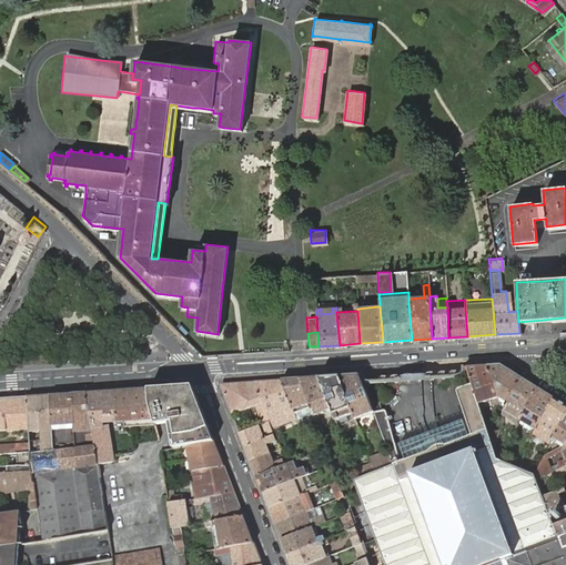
[(499,363),(486,364),(496,396),(498,400),(502,413),(504,404),(506,399),(507,397),(521,376),(499,363)]
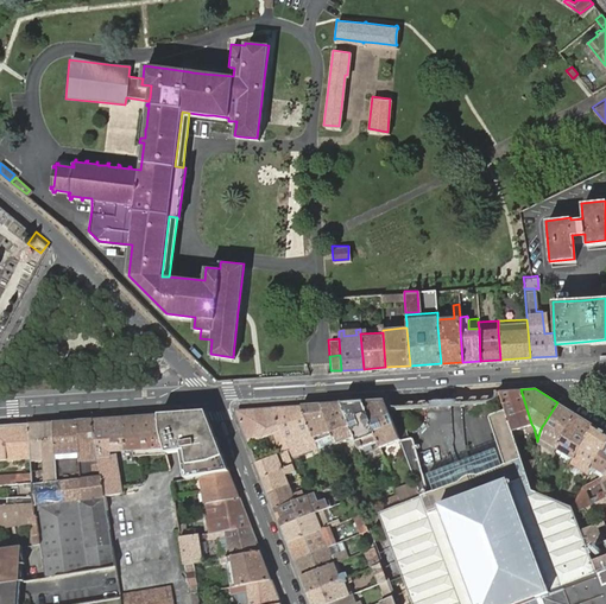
[(521,389),(499,390),(504,408),(513,433),(534,427),(531,424),(521,389)]
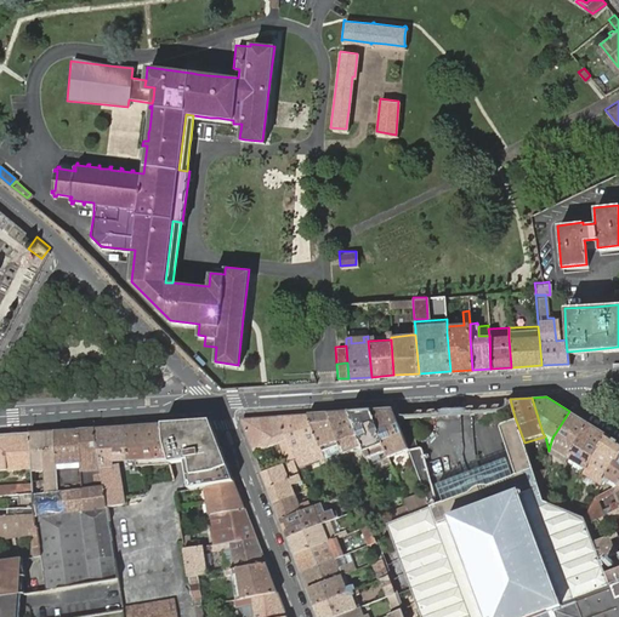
[(399,427),(391,406),(369,407),(385,449),(387,455),(408,447),(399,427)]
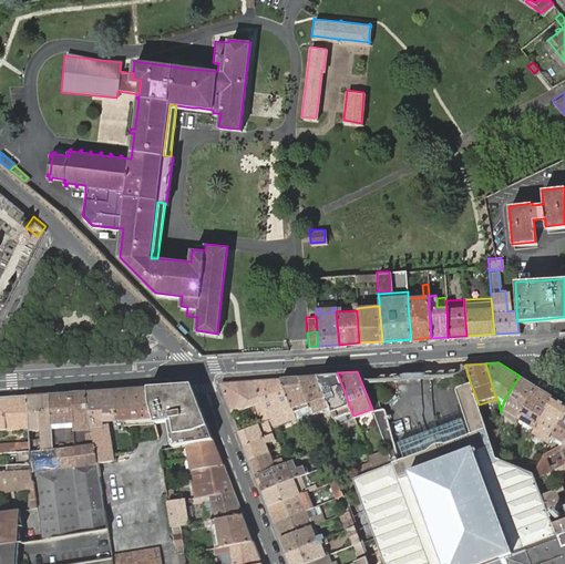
[(351,410),(337,372),(317,375),(329,406),(331,411),(334,417),(337,416),(339,419),(347,416),(346,412),(351,410)]
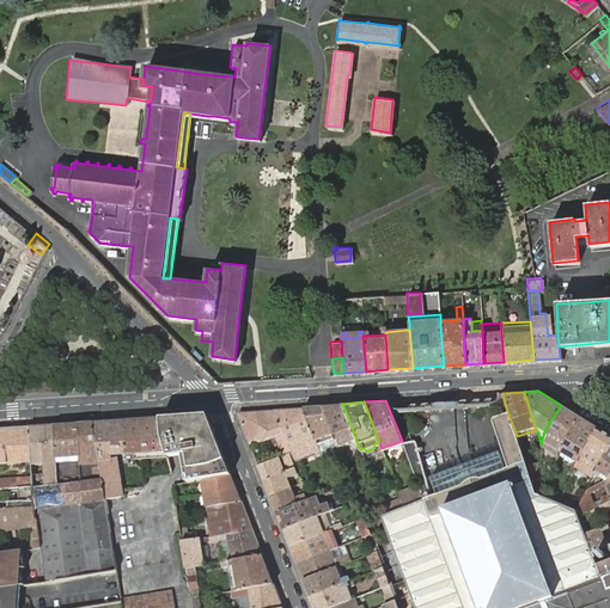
[(342,404),(322,405),(331,430),(335,441),(336,444),(339,450),(358,443),(355,437),(342,404)]
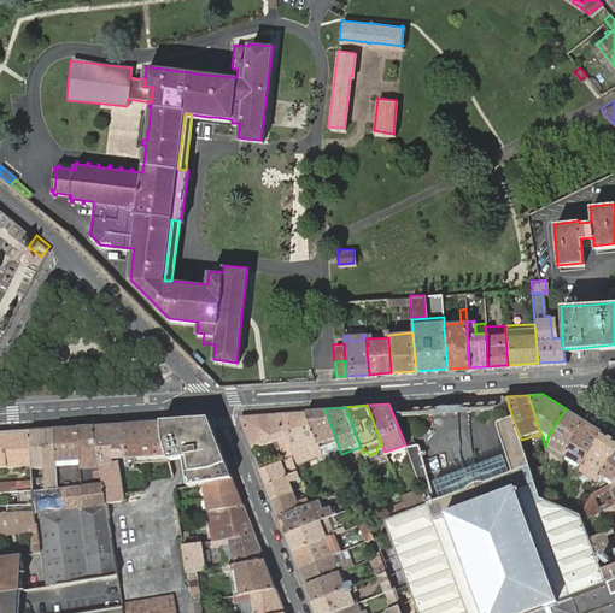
[(324,408),(305,410),(316,441),(322,455),(326,465),(333,461),(327,448),(323,438),(334,434),(324,408)]
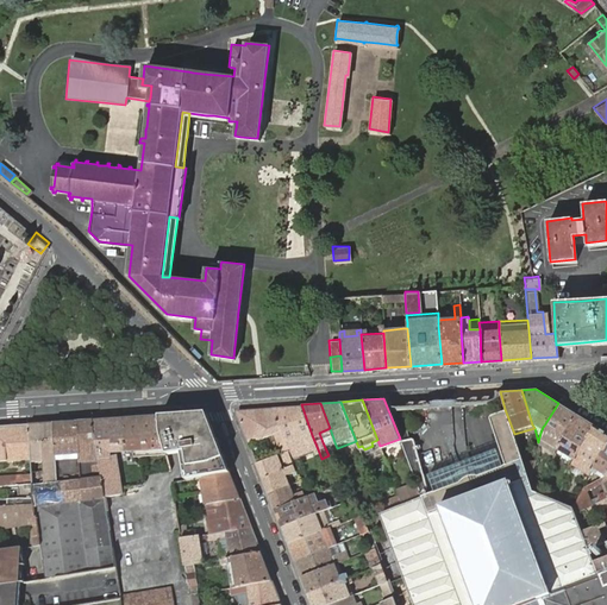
[(540,433),(538,442),(554,452),(556,447),(559,439),(576,414),(558,403),(544,426),(543,427),(540,433)]
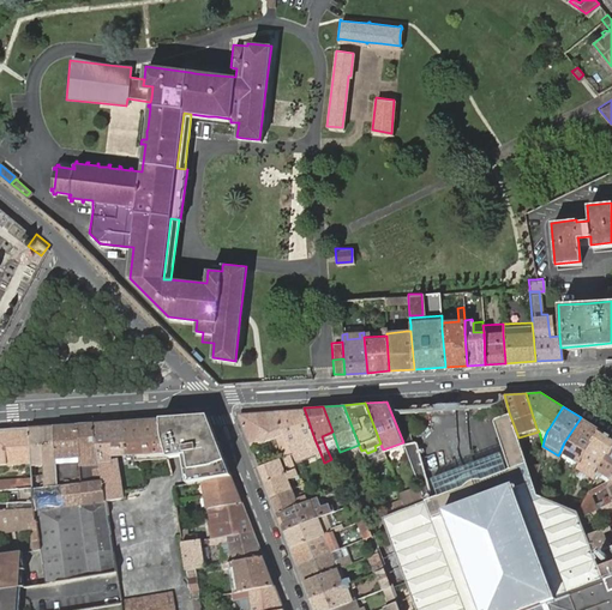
[(304,408),(273,410),(285,440),(287,448),(289,452),(289,454),(312,446),(316,456),(321,453),(315,439),(304,408)]
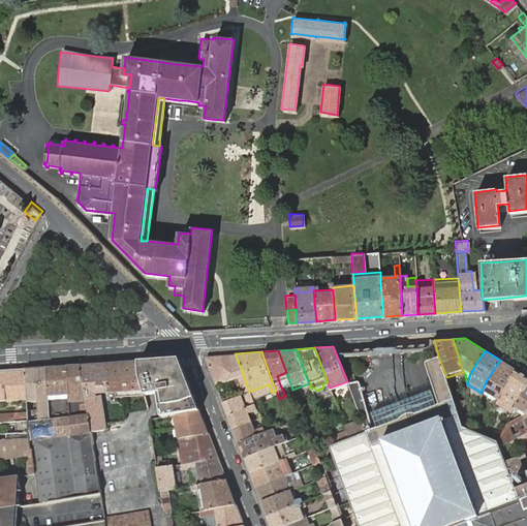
[(205,356),(215,383),(236,374),(242,392),(246,391),(249,390),(247,387),(245,379),(235,353),(205,354),(205,356)]
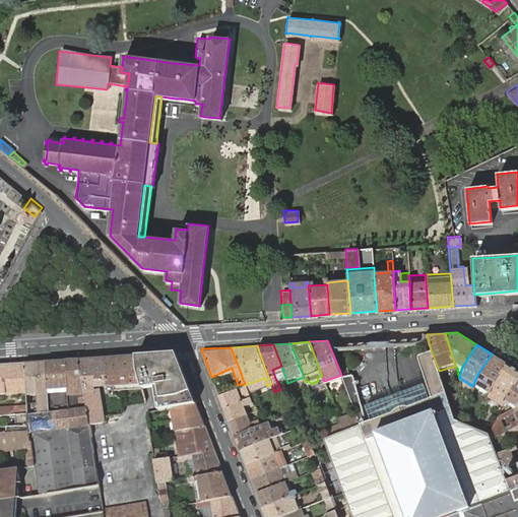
[(505,492),(517,486),(517,472),(505,478),(501,467),(496,452),(490,437),(488,432),(457,419),(454,418),(450,406),(448,401),(439,371),(431,349),(418,353),(417,356),(431,395),(407,404),(404,404),(398,405),(393,407),(390,410),(365,421),(351,374),(349,373),(347,373),(344,359),(341,357),(334,358),(341,375),(353,409),(359,423),(342,430),(335,432),(326,436),(323,437),(353,516),(439,516),(469,506),(468,505),(505,492)]
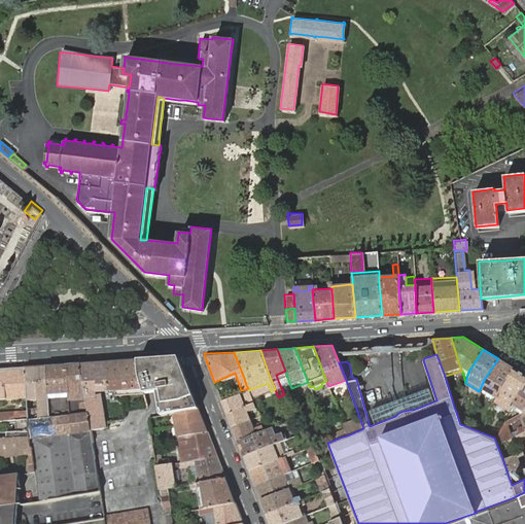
[(138,358),(137,358),(137,370),(142,390),(151,390),(155,389),(160,414),(172,411),(198,407),(197,404),(195,405),(191,394),(193,393),(191,392),(190,393),(185,380),(187,380),(186,378),(184,378),(181,369),(182,368),(181,367),(180,367),(176,357),(166,357),(166,356),(164,356),(164,357),(153,358),(153,357),(151,357),(151,358),(147,359),(138,359),(138,358)]
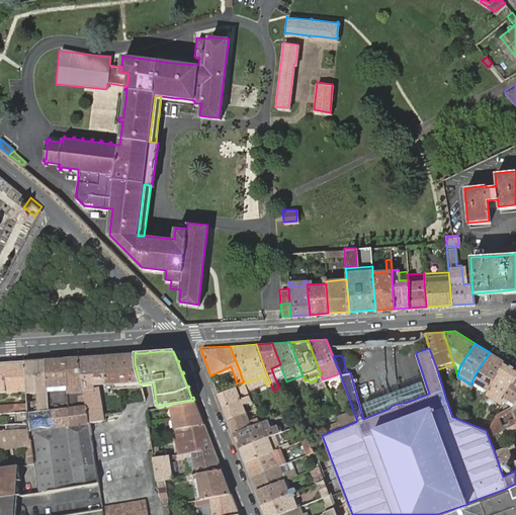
[(105,362),(106,380),(136,379),(136,383),(140,383),(135,363),(135,352),(111,353),(111,362),(105,362)]
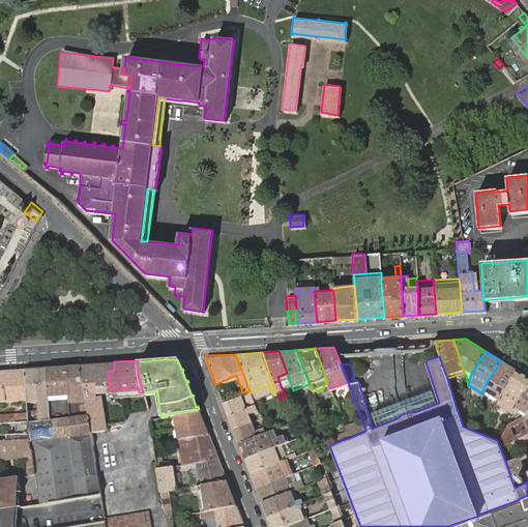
[(517,370),(501,360),(487,382),(484,389),(487,391),(488,391),(487,392),(487,396),(493,399),(495,398),(495,397),(496,397),(498,399),(504,388),(517,370)]
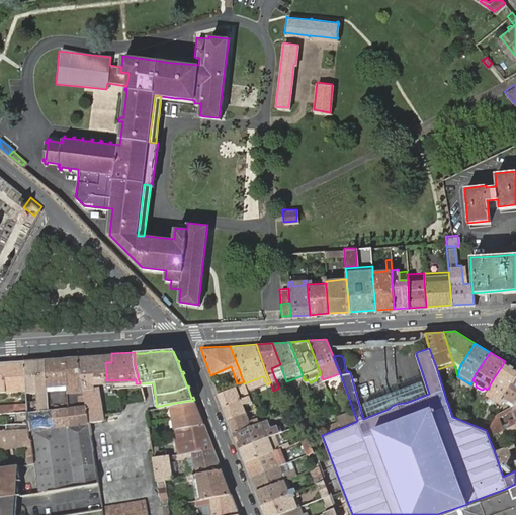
[(88,420),(89,420),(104,417),(103,412),(97,385),(93,387),(92,381),(106,380),(105,362),(111,362),(111,353),(78,355),(83,391),(85,404),(88,420)]
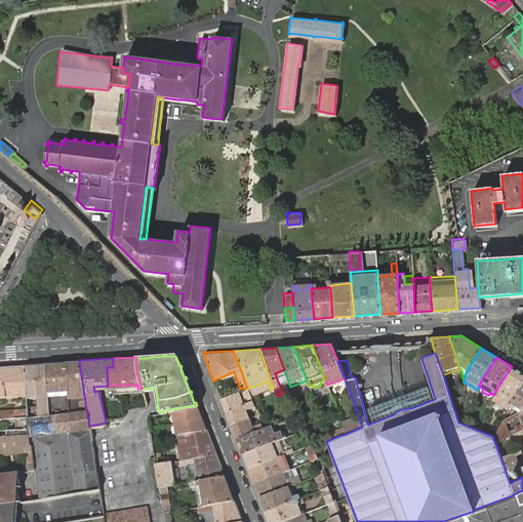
[(79,360),(66,361),(68,389),(67,389),(68,397),(84,396),(79,360)]
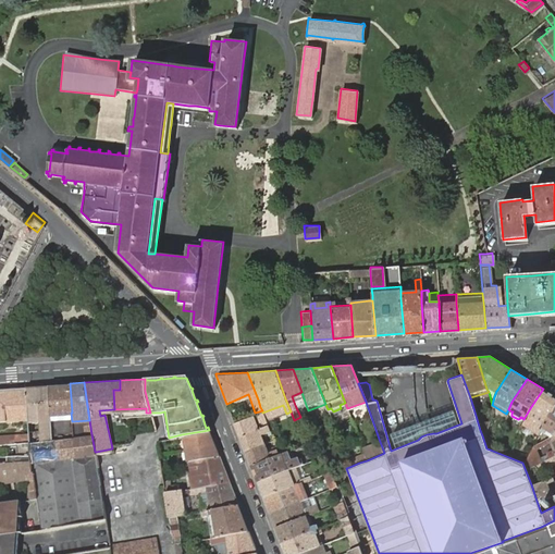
[(51,440),(53,439),(73,436),(71,421),(72,421),(71,413),(72,413),(70,383),(48,384),(51,440)]
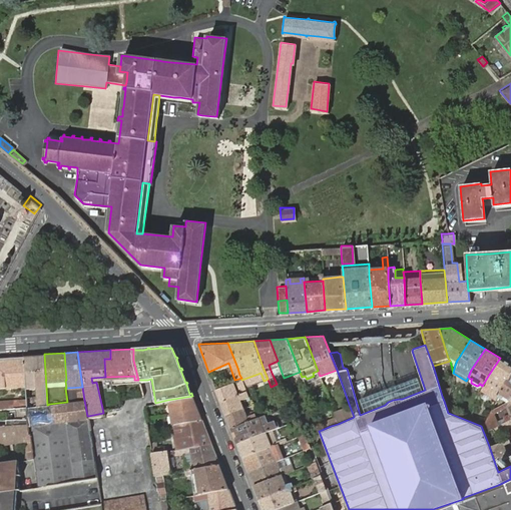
[(27,406),(27,407),(47,405),(44,354),(23,356),(25,384),(26,398),(27,406)]
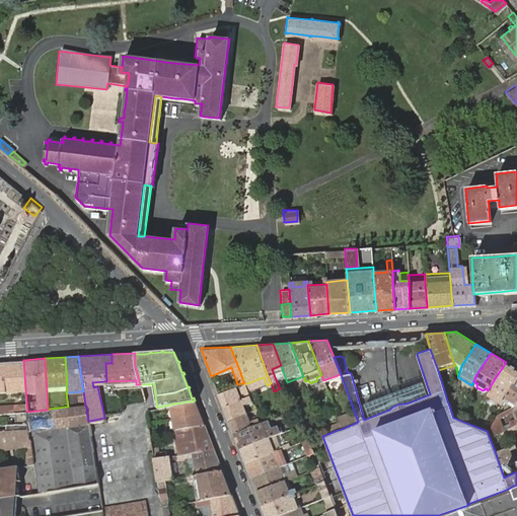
[(0,390),(25,388),(23,360),(0,361),(0,390)]
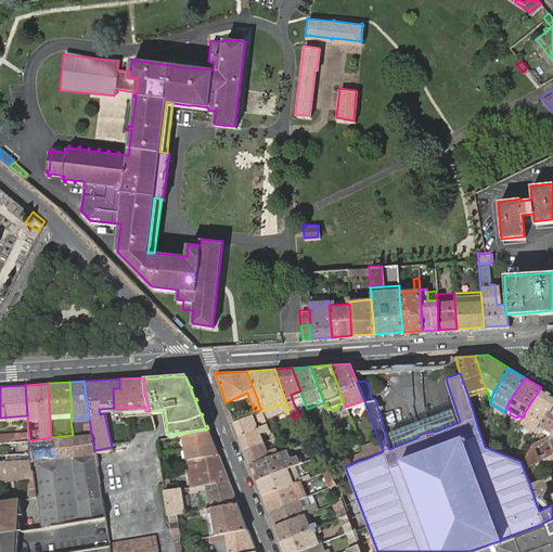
[(522,418),(519,423),(523,424),(522,426),(528,431),(527,433),(534,437),(536,433),(538,427),(542,420),(552,402),(552,395),(541,387),(528,407),(522,418)]
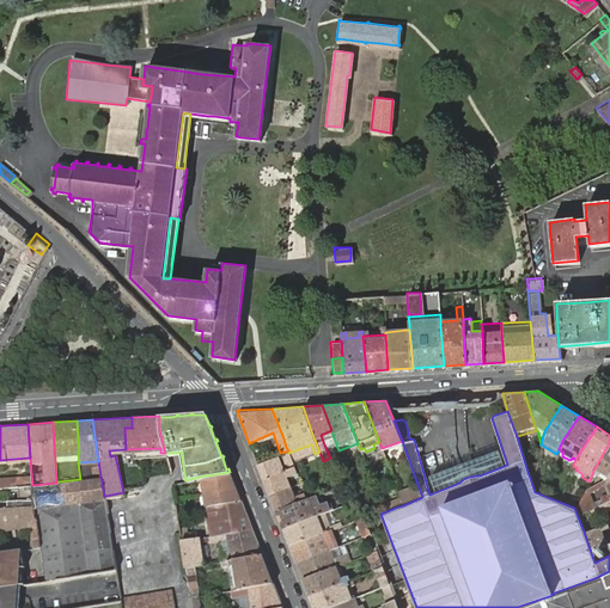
[(321,435),(324,444),(335,441),(331,430),(321,435)]
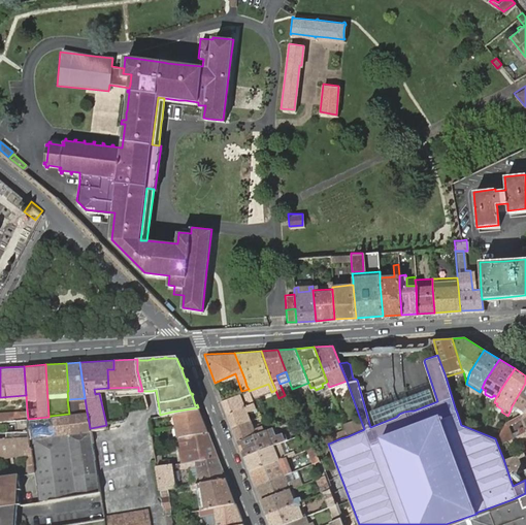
[(525,383),(516,399),(512,406),(515,408),(516,406),(523,411),(525,408),(525,383)]
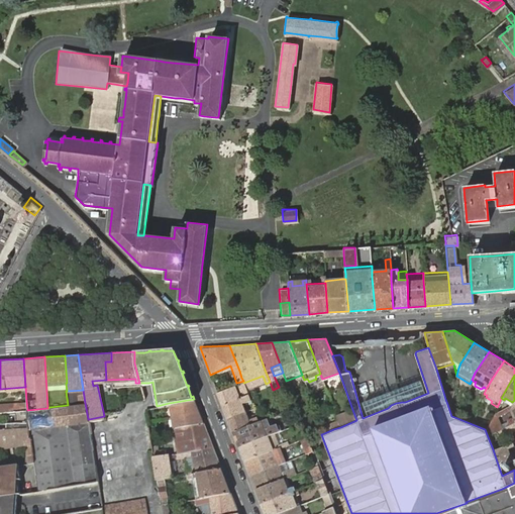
[(227,387),(217,392),(221,404),(247,393),(245,387),(243,381),(240,382),(236,383),(227,387)]
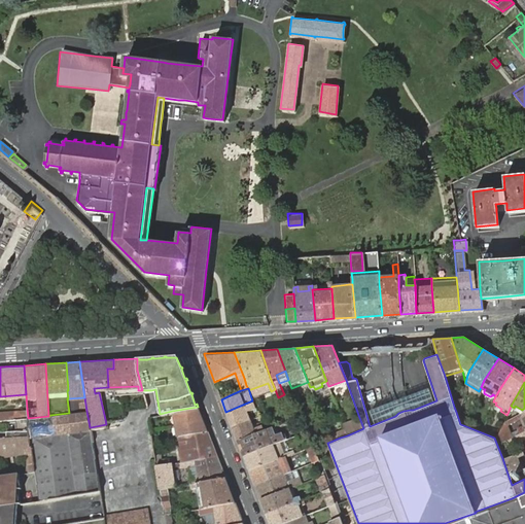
[(86,411),(84,397),(68,398),(67,398),(69,413),(86,411)]
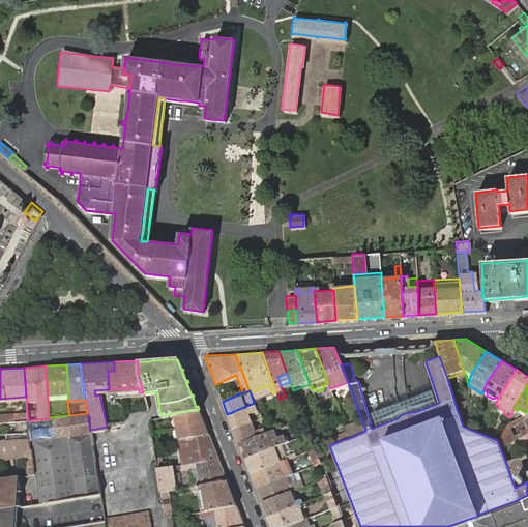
[(465,400),(453,400),(457,409),(463,409),(465,400)]
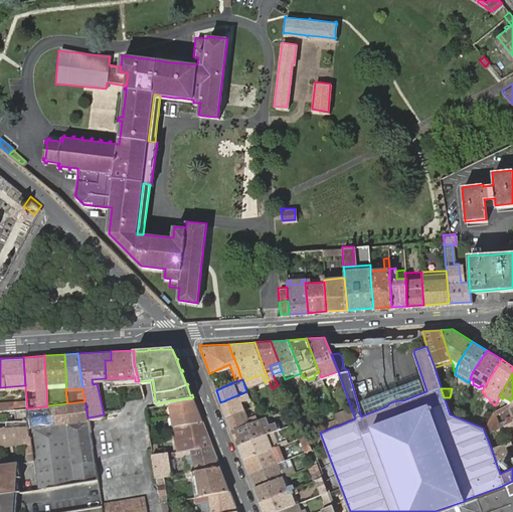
[(246,391),(220,402),(225,415),(246,407),(242,398),(245,397),(246,400),(249,399),(248,396),(246,391)]
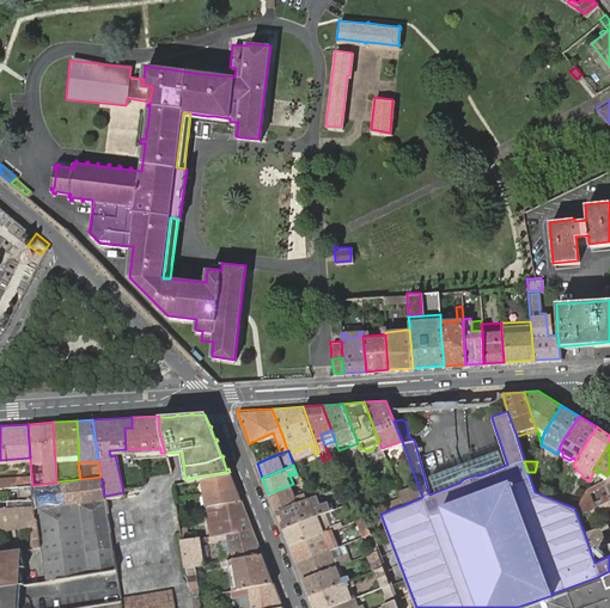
[(200,477),(203,504),(205,504),(241,498),(230,472),(200,477)]
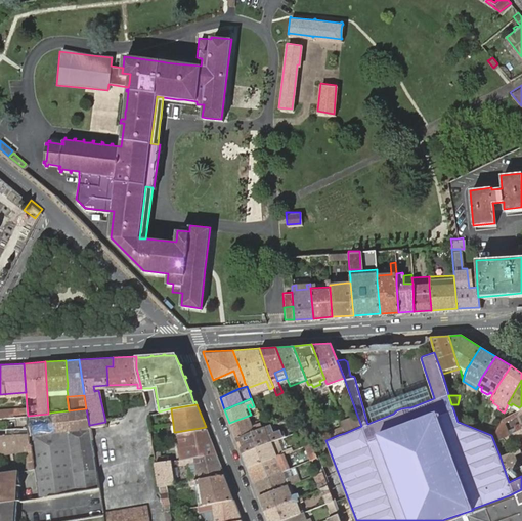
[(499,418),(491,435),(493,440),(499,437),(503,436),(508,433),(503,421),(516,413),(519,422),(513,425),(515,429),(521,426),(521,405),(519,407),(499,418)]
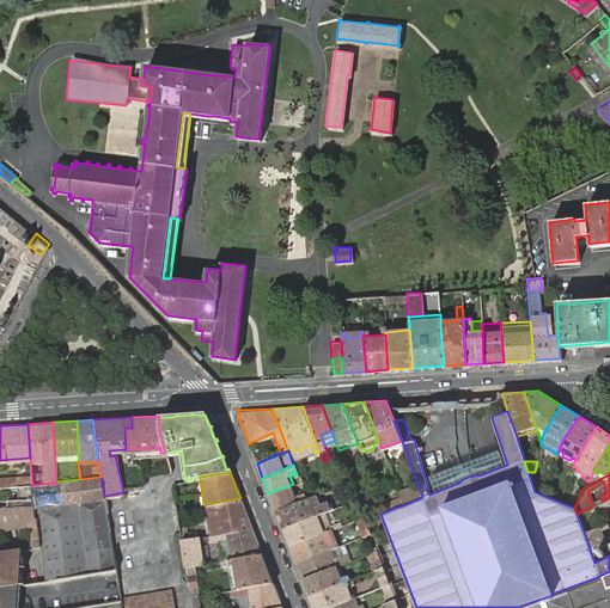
[(0,485),(17,485),(32,484),(31,474),(0,476),(0,485)]
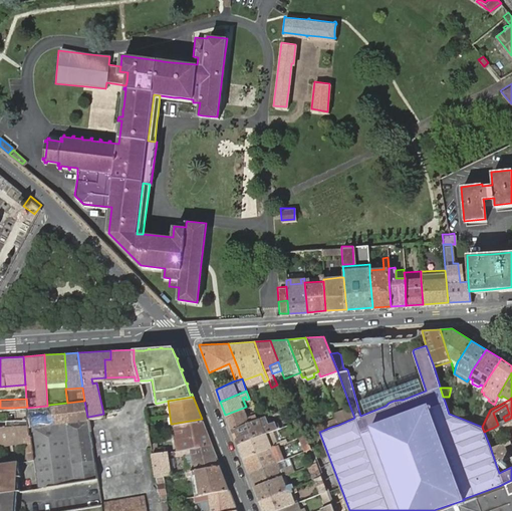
[(33,457),(38,487),(96,477),(91,446),(89,433),(88,429),(89,429),(88,417),(87,417),(84,401),(67,403),(49,405),(49,412),(51,412),(52,423),(29,426),(33,456),(33,457)]
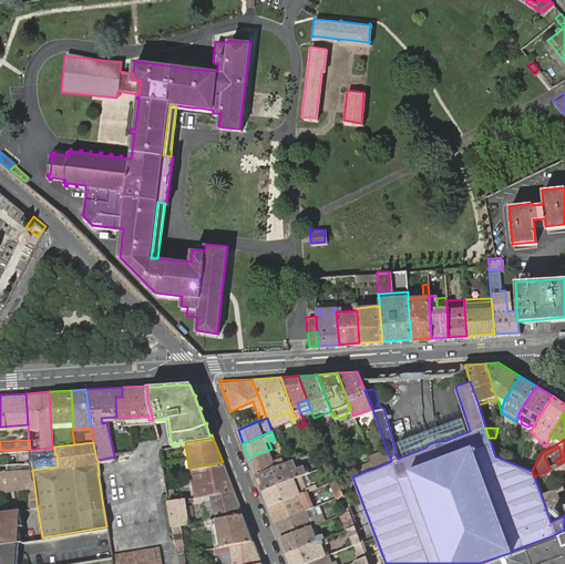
[(503,449),(491,443),(495,457),(499,458),(503,449)]
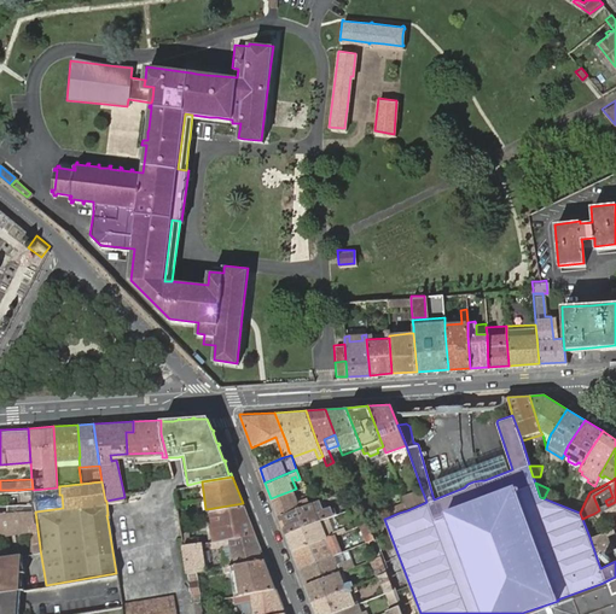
[(35,510),(35,512),(63,508),(62,495),(59,495),(59,486),(57,487),(33,490),(35,510)]
